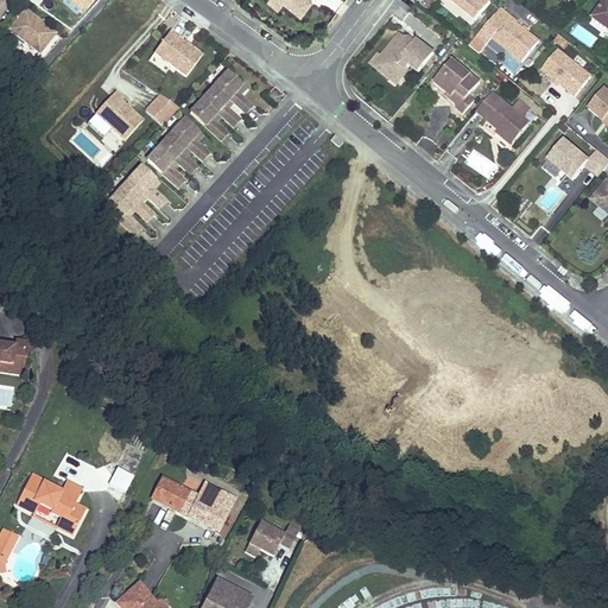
[(282,0),(283,0),(284,1),(302,14),(312,0),(311,0),(282,0)]
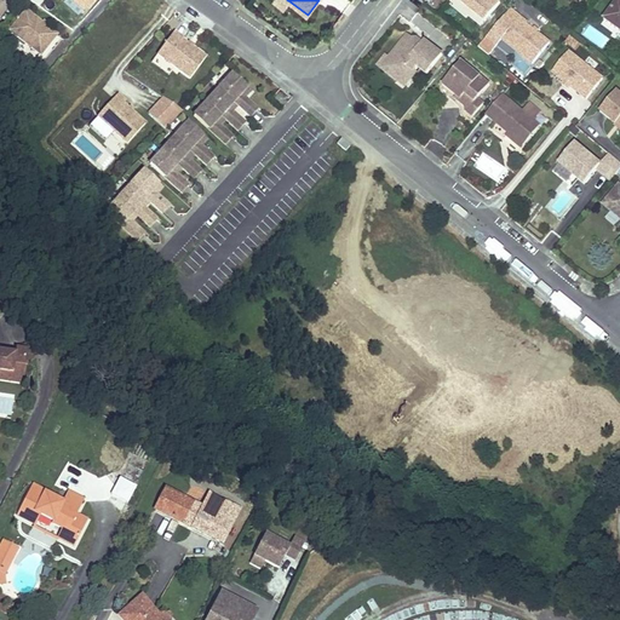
[(459,0),(487,21),(500,4),(495,0),(459,0)]
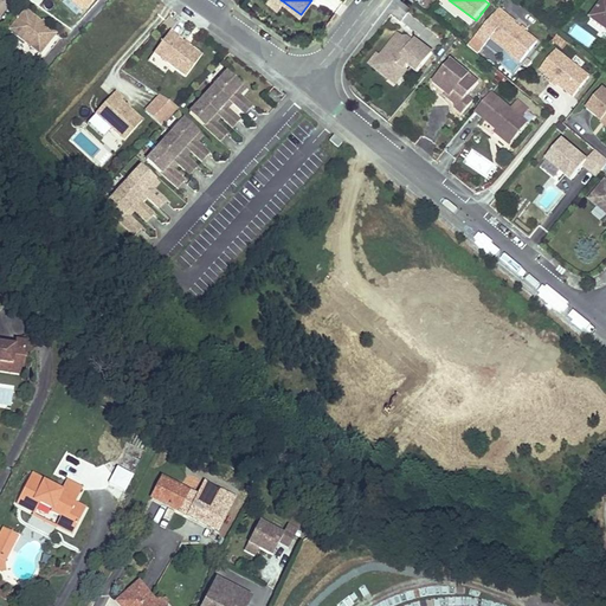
[(605,0),(604,0),(591,20),(605,31),(605,0)]
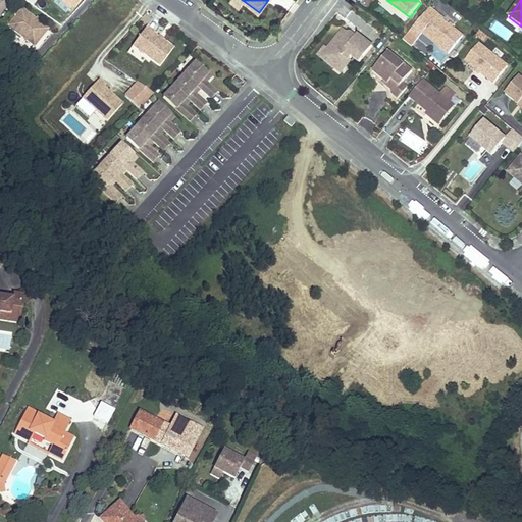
[(430,7),(410,32),(418,39),(423,33),(449,54),(463,36),(444,19),(445,18),(430,7)]
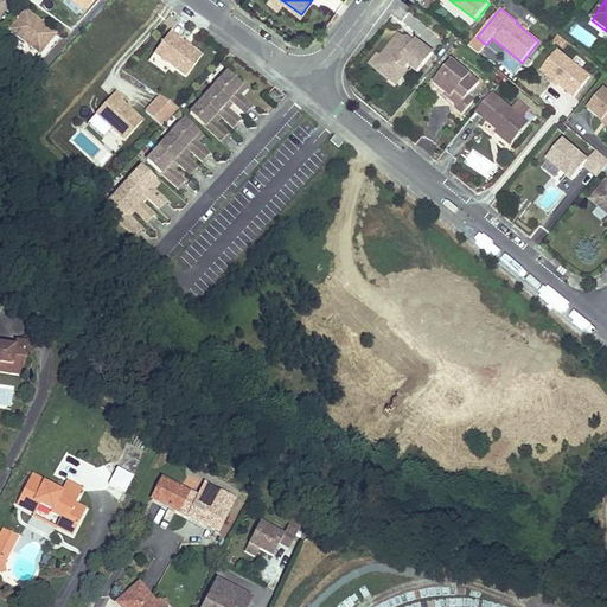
[(40,56),(56,34),(25,11),(10,32),(40,56)]
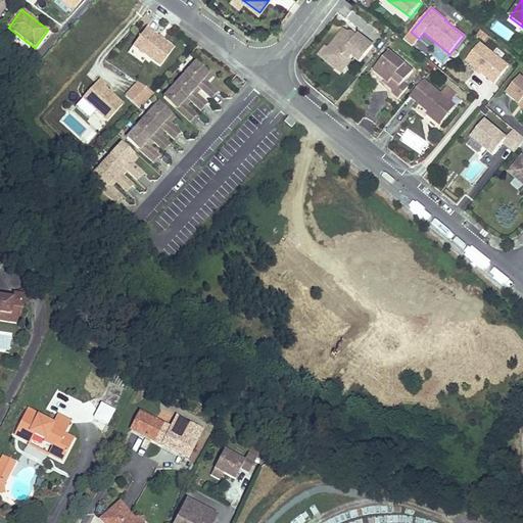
[(160,67),(174,48),(153,34),(154,32),(147,27),(133,46),(160,67)]
